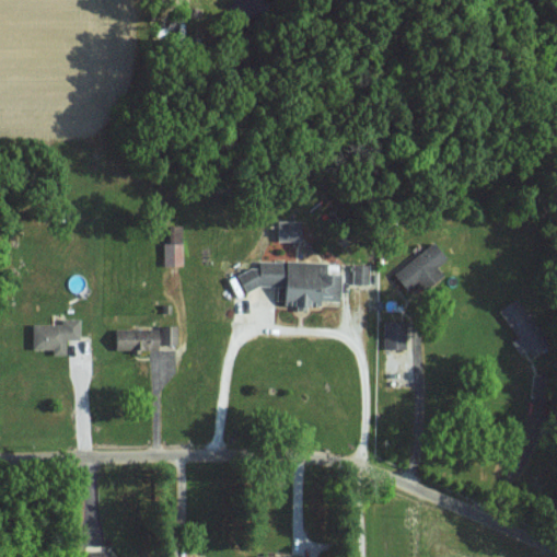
[(164,244),(165,268),(184,267),(183,228),(170,229),(171,244),(164,244)]
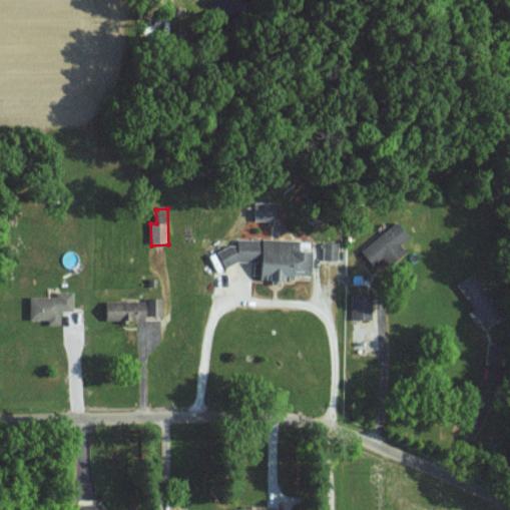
[(361,250),(377,273),(406,252),(401,245),(409,239),(398,223),(361,250)]
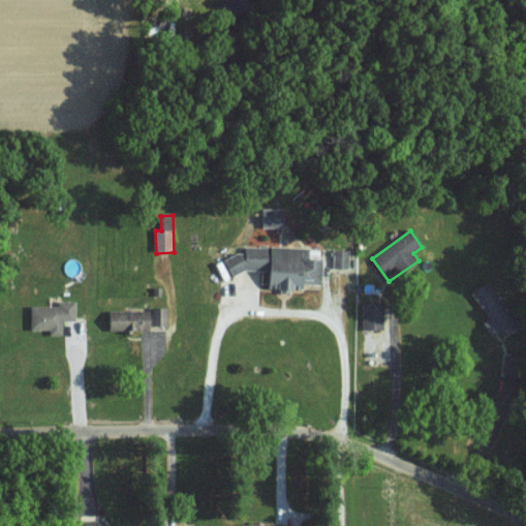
[(320,285),(320,259),(308,259),(309,249),(245,248),(245,255),(239,254),(224,260),(233,278),(246,271),(268,272),(267,289),(280,290),(282,295),(290,295),(290,289),(300,289),(309,285),(320,285)]
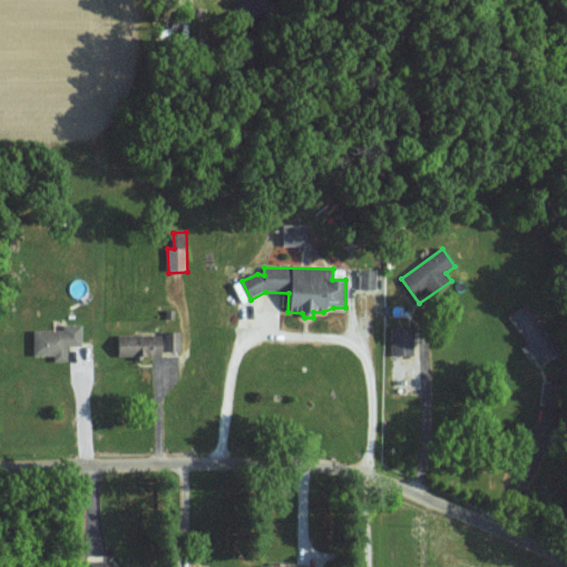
[(360,291),(377,291),(378,272),(360,272),(360,291)]
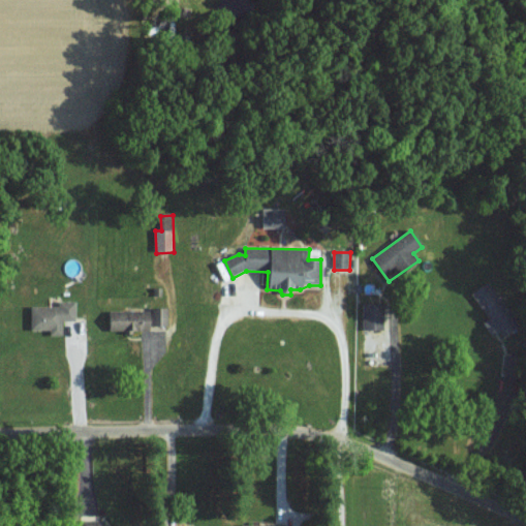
[(485,325),(496,341),(519,325),(489,283),(472,296),(490,320),(485,325)]
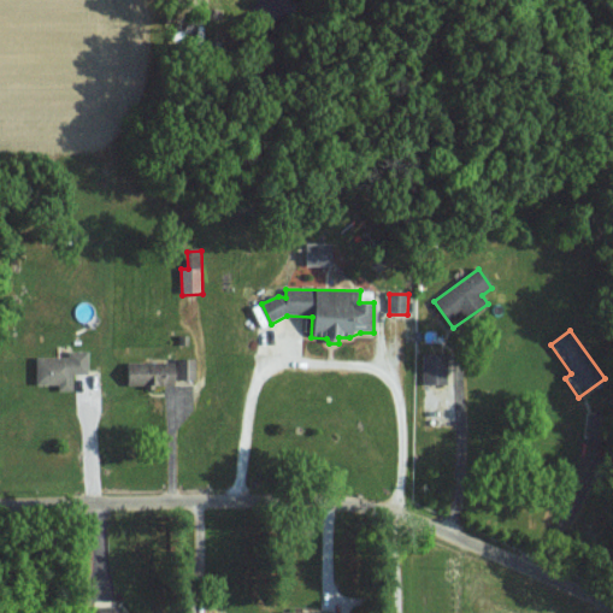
[(36,359),(37,387),(59,385),(59,393),(74,393),(72,376),(88,375),(88,353),(70,354),(70,359),(36,359)]
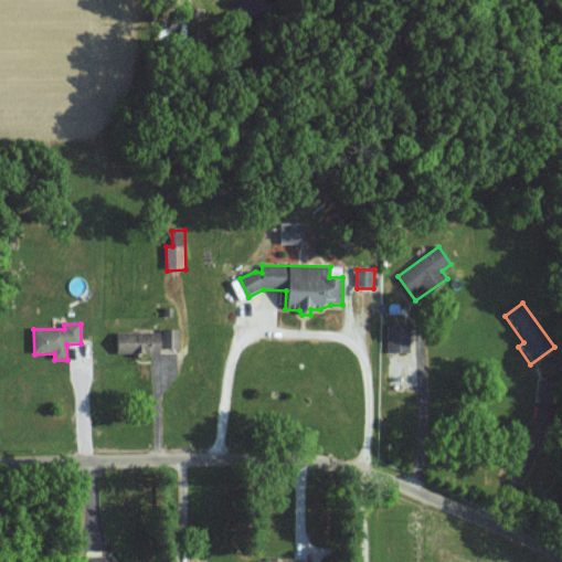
[(410,353),(411,326),(389,326),(389,353),(410,353)]
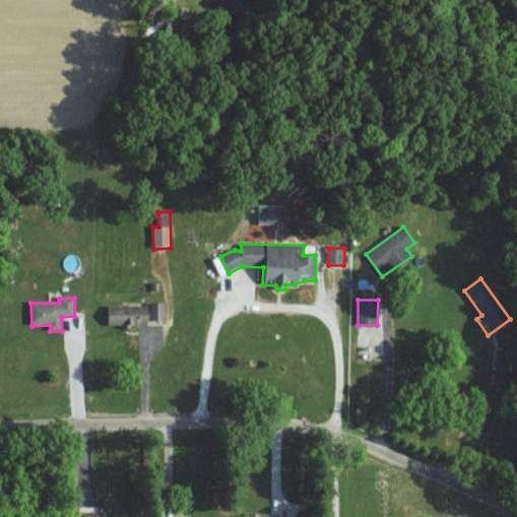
[(148,304),(148,321),(166,321),(166,304),(148,304)]
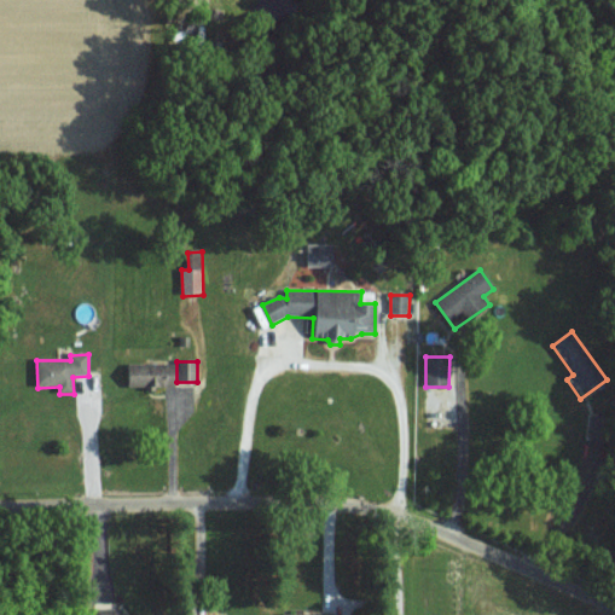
[(175,389),(175,364),(127,365),(128,389),(175,389)]
